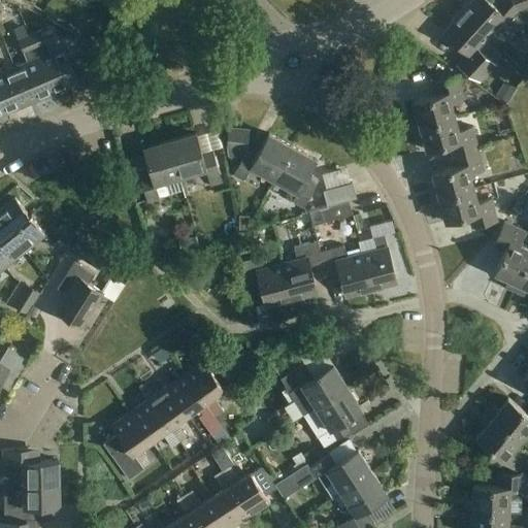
[(488,0),(473,0),(462,13),(489,38),(499,26),(513,37),(527,22),(512,0),(501,0),(496,7),(488,0)]
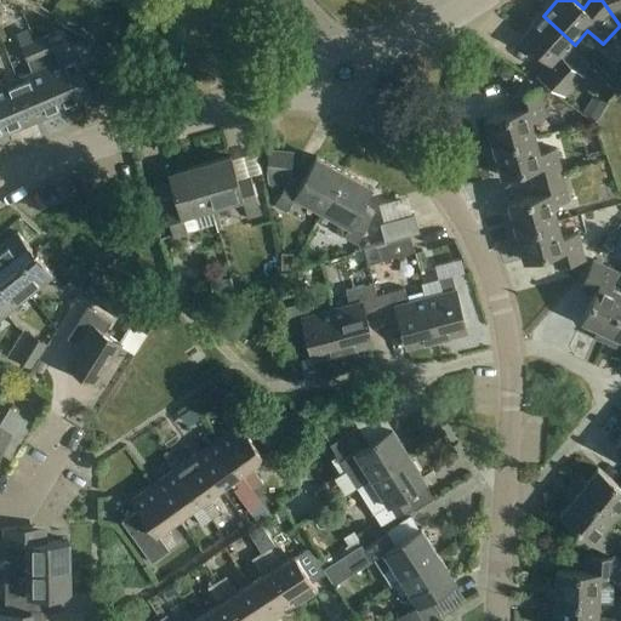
[(620,0),(602,0),(620,26),(620,23),(620,0)]
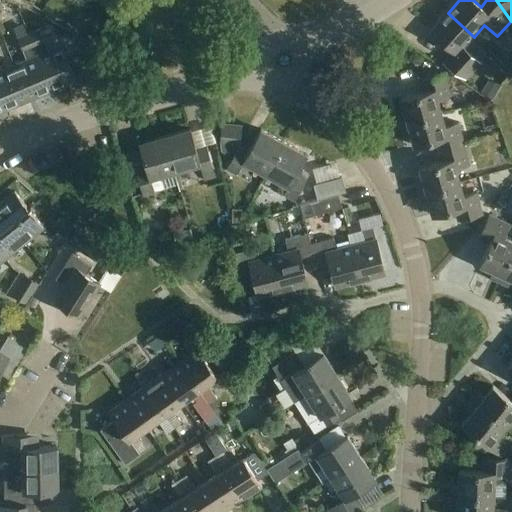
[(474,37),(448,13),(430,32),(453,53),(443,63),(465,79),(480,62),(464,47),(474,37)]
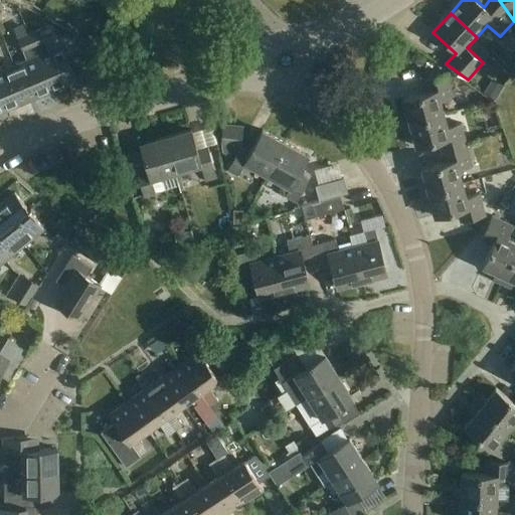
[(38,28),(27,33),(51,90),(74,79),(59,44),(47,49),(38,28)]
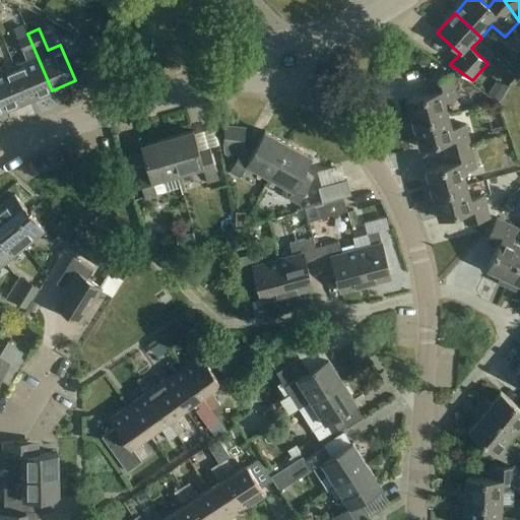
[(25,59),(12,65),(27,101),(52,90),(27,34),(16,38),(25,59)]
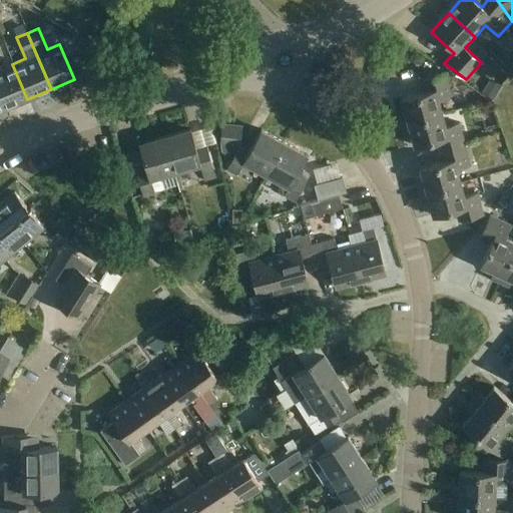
[(84,42),(80,58),(92,61),(96,45),(84,42)]
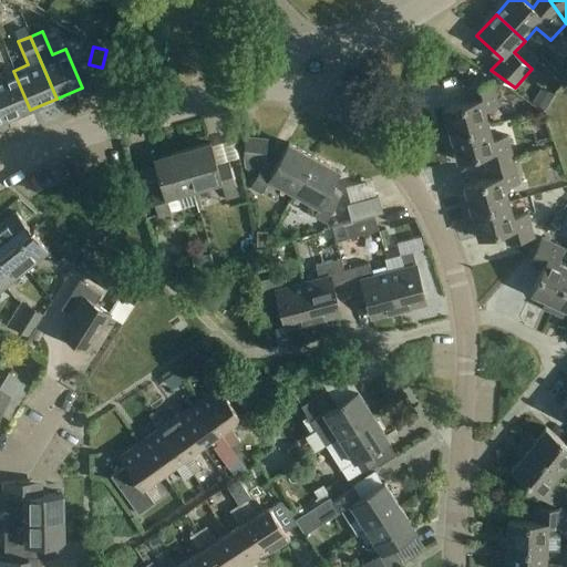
[(0,111),(4,121),(30,110),(13,71),(0,76),(0,75),(0,111)]
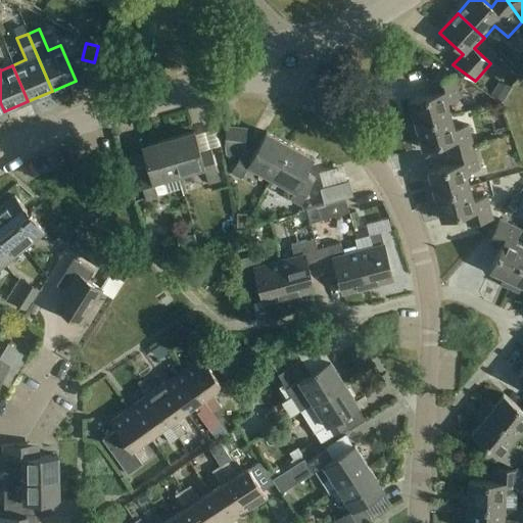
[(407,123),(408,127),(452,115),(447,101),(461,98),(456,77),(429,83),(432,95),(410,100),(413,115),(408,116),(409,122),(407,123)]
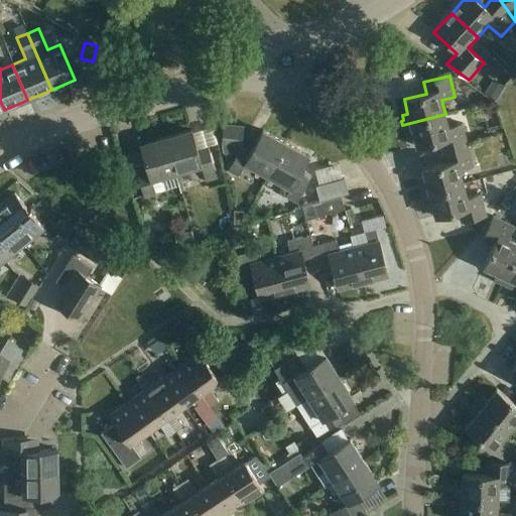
[(496,100),(505,86),(493,78),(484,92),(496,100)]
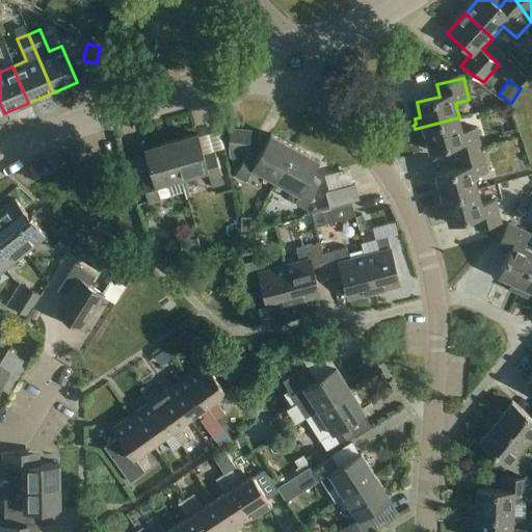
[(453,145),(456,157),(482,151),(477,129),(462,132),(459,117),(415,129),(416,134),(418,133),(419,139),(424,137),(428,152),(453,145)]
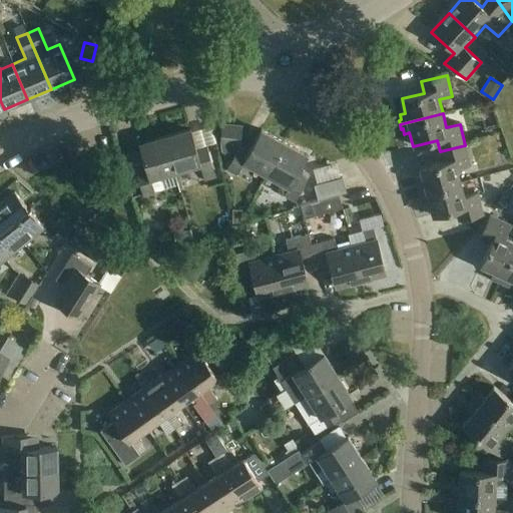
[(268,174),(285,143),(262,130),(248,152),(239,147),(240,128),(240,127),(235,124),(234,125),(221,124),(219,144),(220,151),(232,157),(226,168),(236,174),(243,160),(268,174)]
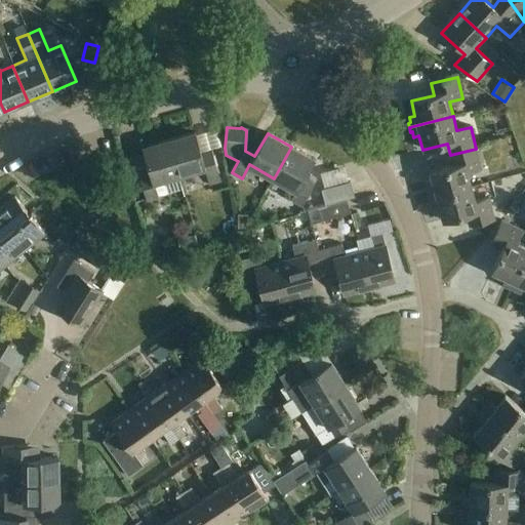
[(195,132),(169,139),(179,175),(205,167),(210,186),(220,183),(211,149),(200,152),(195,132)]
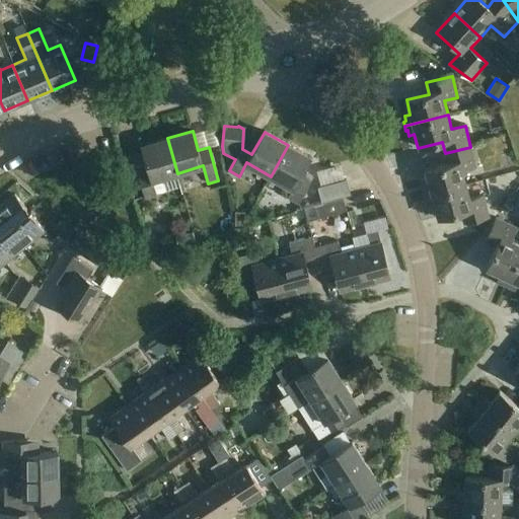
[(177,173),(167,138),(142,145),(149,170),(138,173),(145,198),(165,192),(161,177),(177,173)]
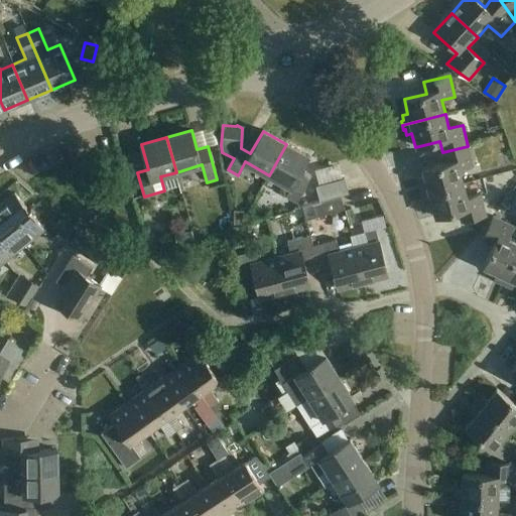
[(286,144),(269,175),(285,184),(280,192),(296,202),(311,175),(301,170),(308,156),(286,144)]
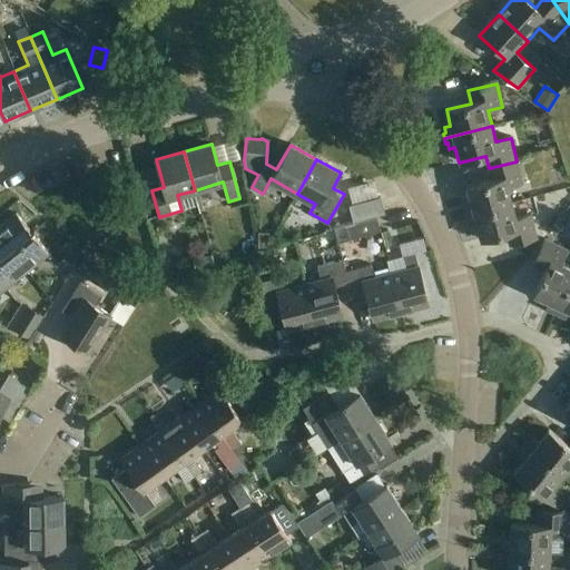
[(463,210),(464,215),(512,204),(508,187),(522,184),(517,161),(489,168),(491,180),(467,187),(471,203),(465,205),(467,210),(463,210)]
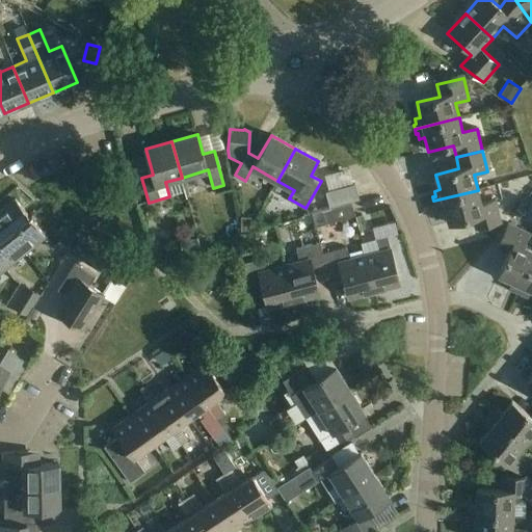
[(326,194),(330,207),(358,198),(355,185),(326,194)]
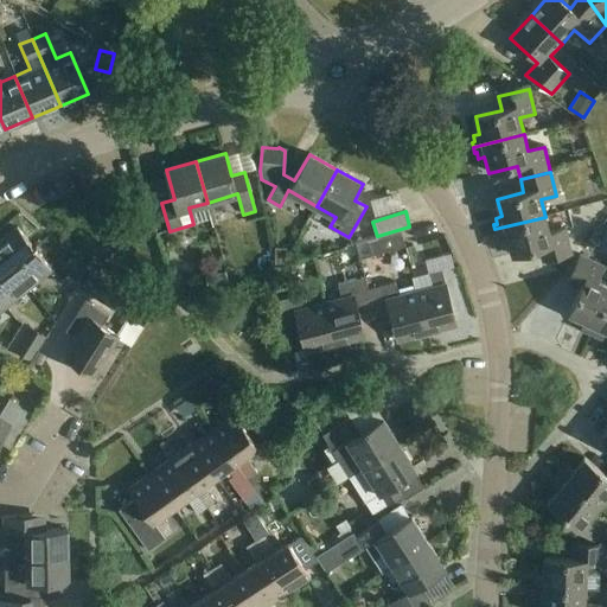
[(545,217),(494,229),(497,236),(499,235),(500,241),(506,240),(510,256),(537,249),(541,263),(572,256),(564,230),(549,234),(545,217)]
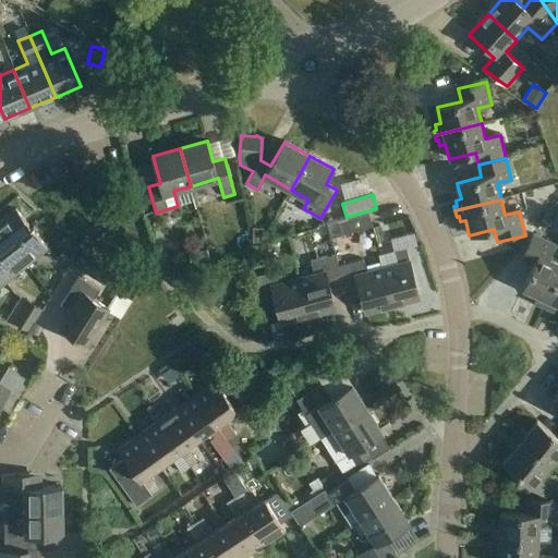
[(16,209),(0,221),(0,231),(11,245),(32,229),(16,209)]
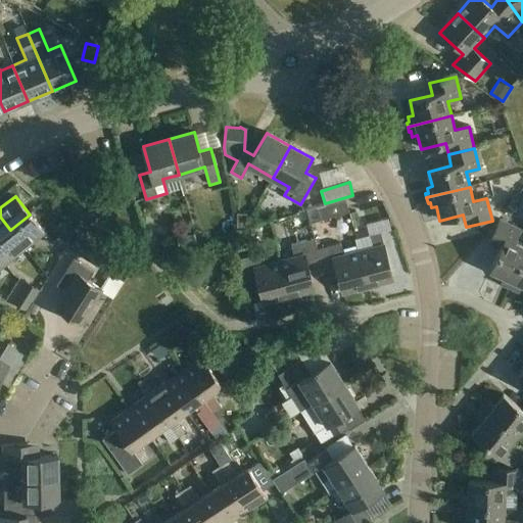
[(306,209),(310,223),(321,220),(348,211),(345,200),(345,198),(306,209)]
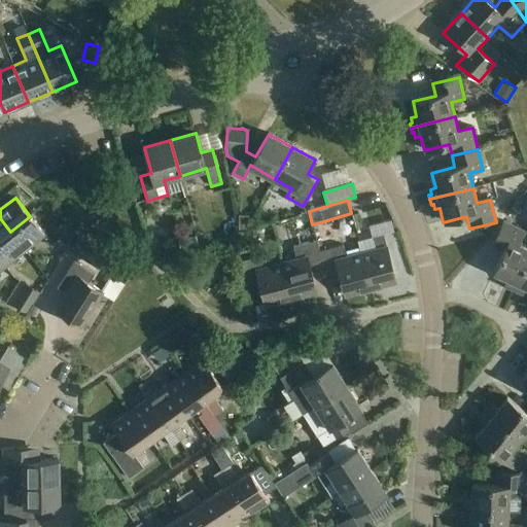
[(30,216),(10,232),(26,250),(45,235),(30,216)]
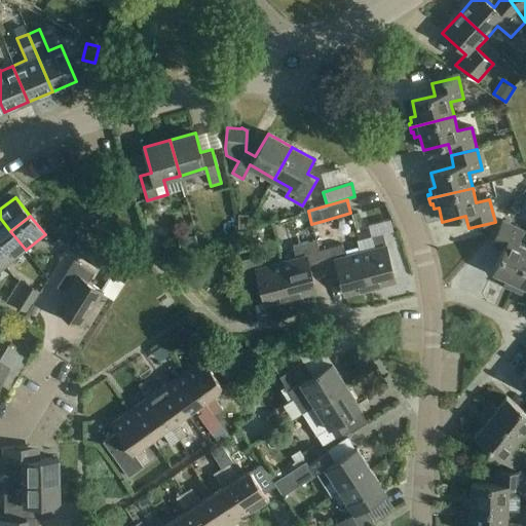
[(0,218),(0,239),(10,231),(0,218)]
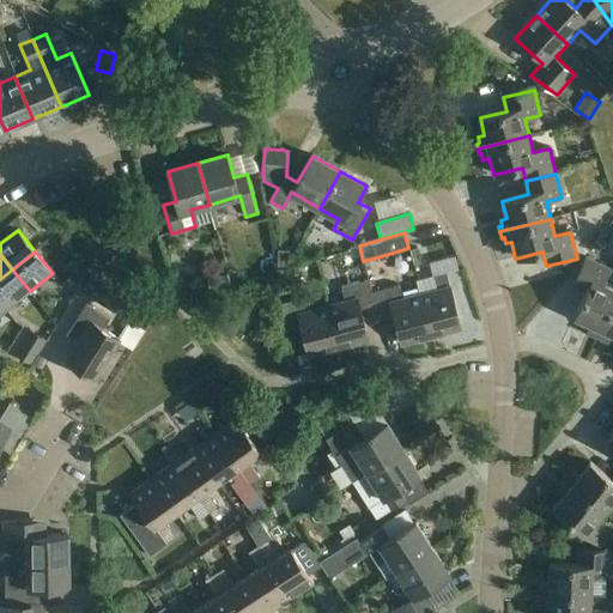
[(592,337),(596,339),(612,302),(612,289),(602,284),(610,269),(586,258),(574,286),(586,292),(575,317),(589,325),(587,331),(593,333),(592,337)]
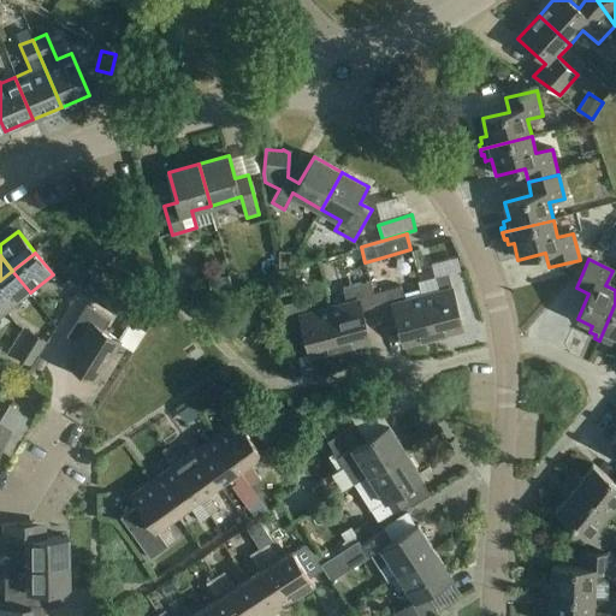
[(12,271),(0,280),(0,302),(7,312),(30,292),(12,271)]
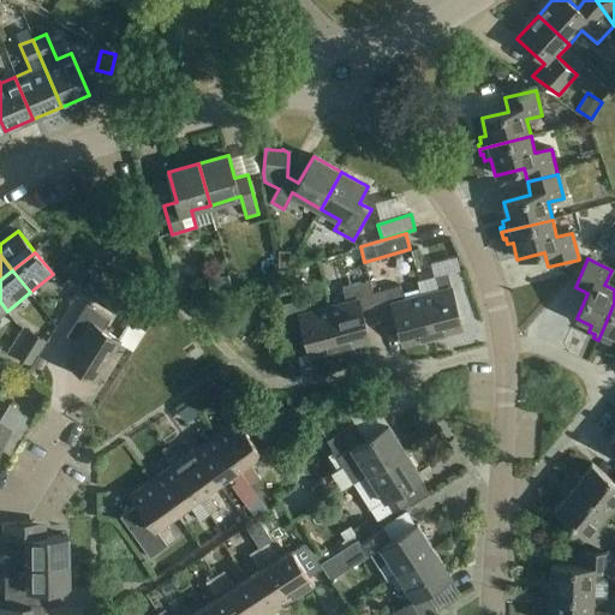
[(64,287),(76,294),(85,279),(73,272),(64,287)]
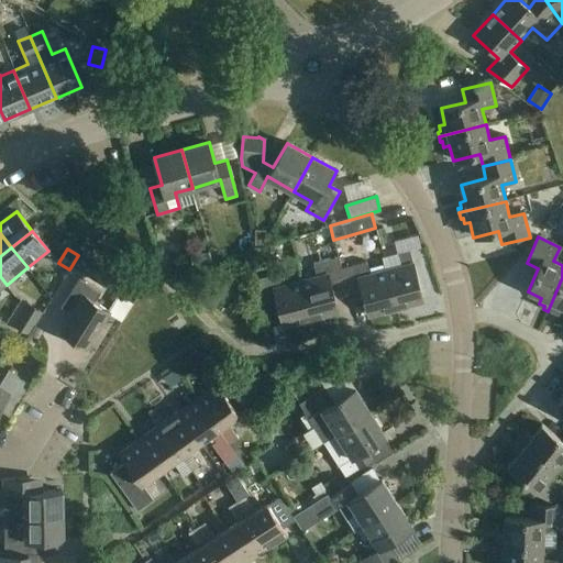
[(83,252),(73,267),(95,282),(105,266),(83,252)]
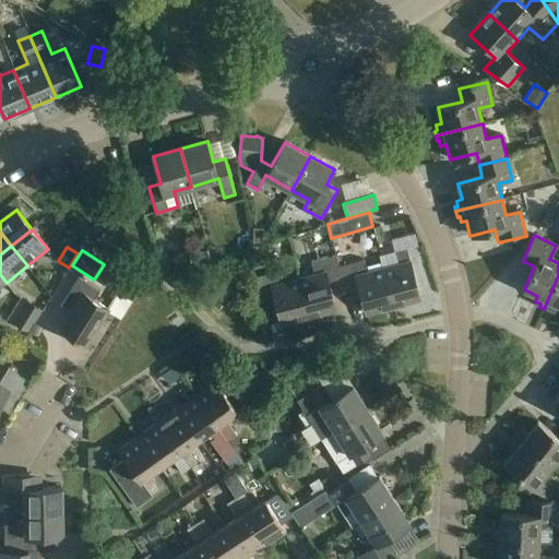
[(399,265),(383,269),(393,306),(420,299),(408,250),(395,253),(399,265)]
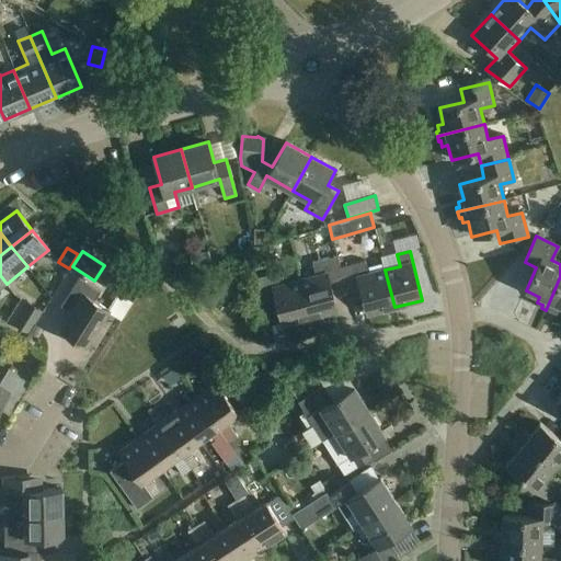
[(316,276),(300,281),(309,318),(338,311),(333,290),(345,287),(341,267),(338,255),(311,262),(316,276)]
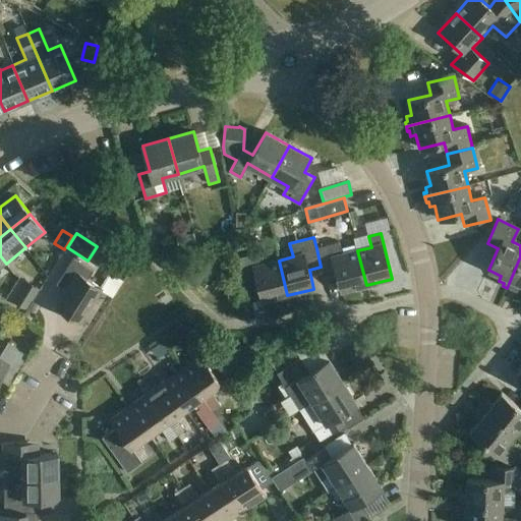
[(339,242),(316,248),(321,267),(324,278),(337,275),(341,292),(366,285),(357,250),(342,254),(339,242)]
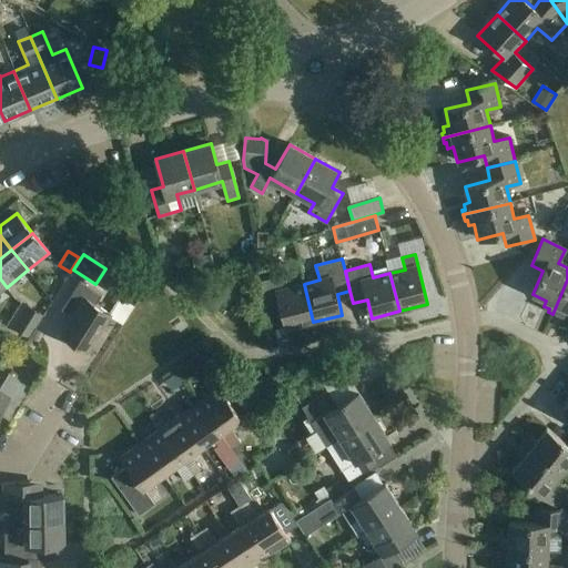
[(123,284),(122,283),(113,277),(112,276),(104,287),(117,295),(123,284)]
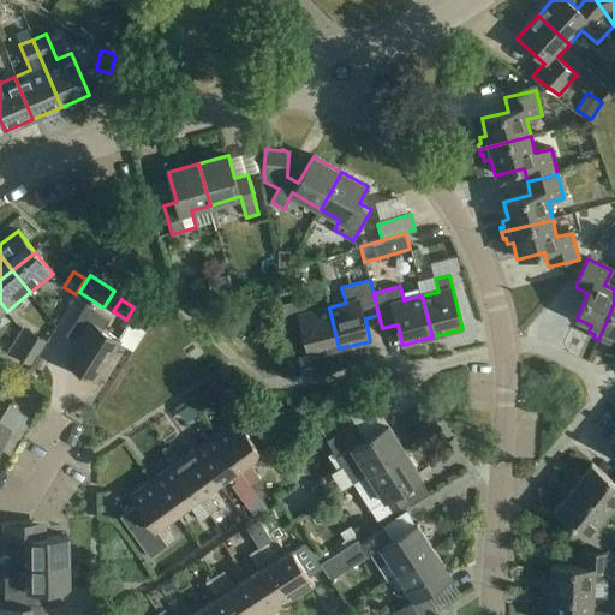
[(310,357),(339,348),(329,308),(311,312),(308,300),(296,303),(296,302),(281,305),(290,339),(304,335),(310,357)]
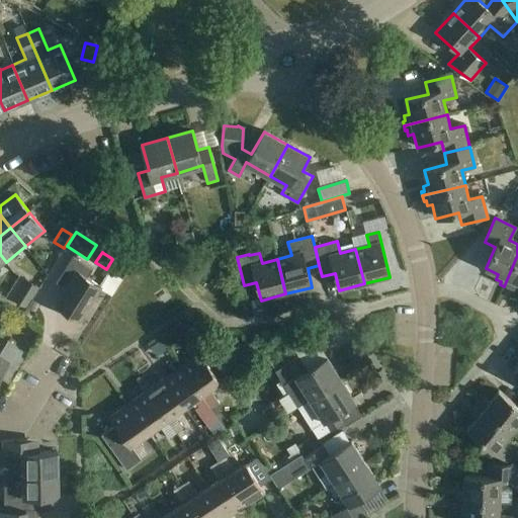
[(517,255),(504,286),(509,288),(510,285),(515,288),(517,283),(517,255)]
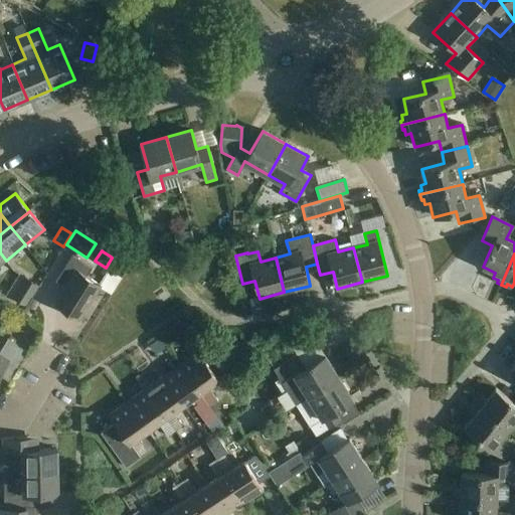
[(55,304),(79,318),(98,287),(101,284),(99,283),(87,276),(93,267),(72,254),(59,276),(69,282),(55,304)]
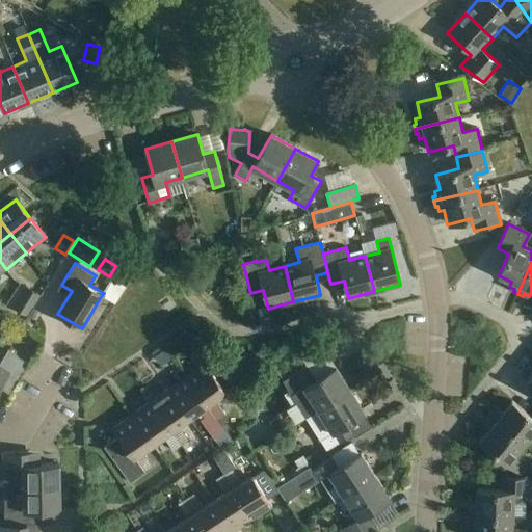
[(104,293),(101,296),(114,304),(125,287),(110,277),(102,292),(104,293)]
